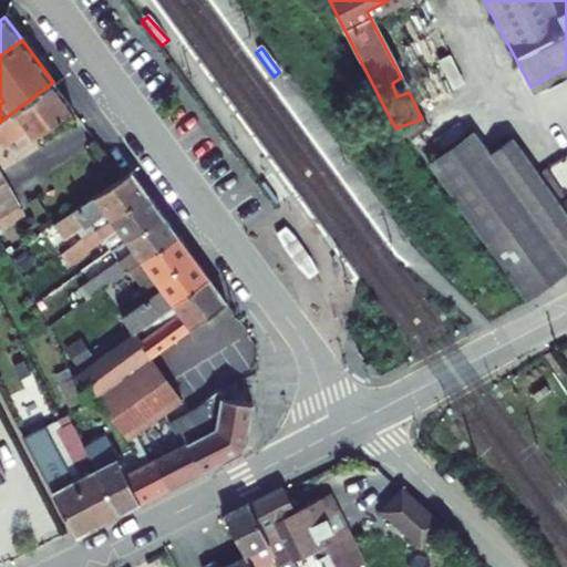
[(0,122),(0,216),(20,206),(0,171),(0,142),(4,146),(28,129),(34,137),(73,109),(53,82),(0,122)]
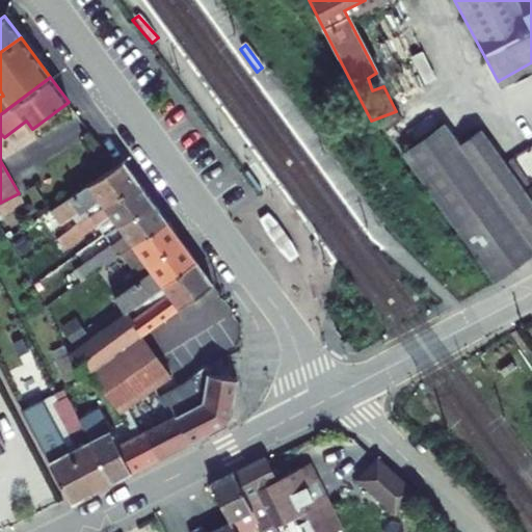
[(430,114),(387,144),(481,278),(531,244),(531,220),(466,122),(444,135),(430,114)]
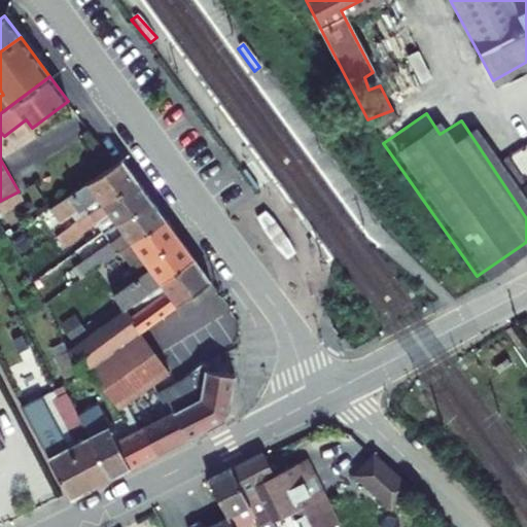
[(73,213),(84,206),(90,214),(137,181),(121,160),(49,208),(60,222),(73,213)]
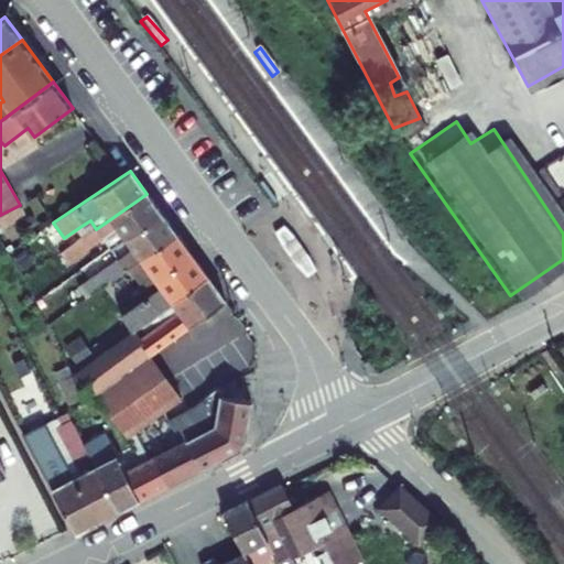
[(85,237),(61,252),(68,262),(102,238),(117,227),(126,239),(161,214),(147,194),(96,229),(85,237)]
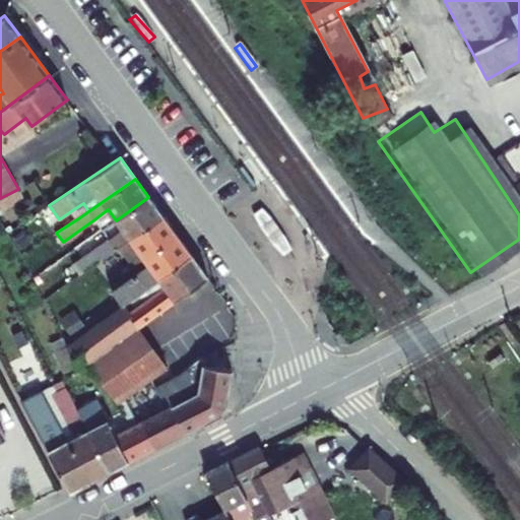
[(0,210),(22,198),(18,189),(0,198),(0,210)]
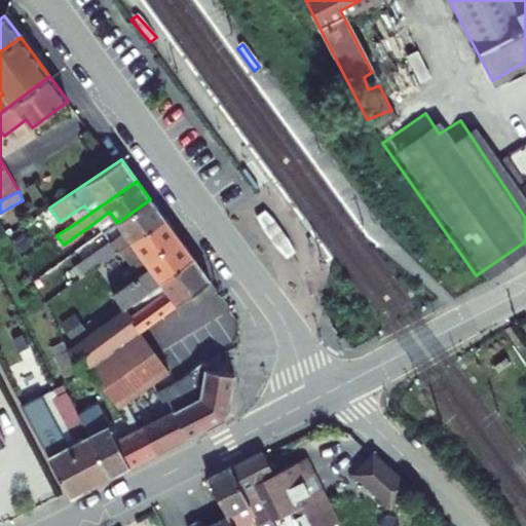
[(74,268),(81,277),(120,250),(164,219),(150,199),(117,223),(123,232),(110,242),(74,268)]
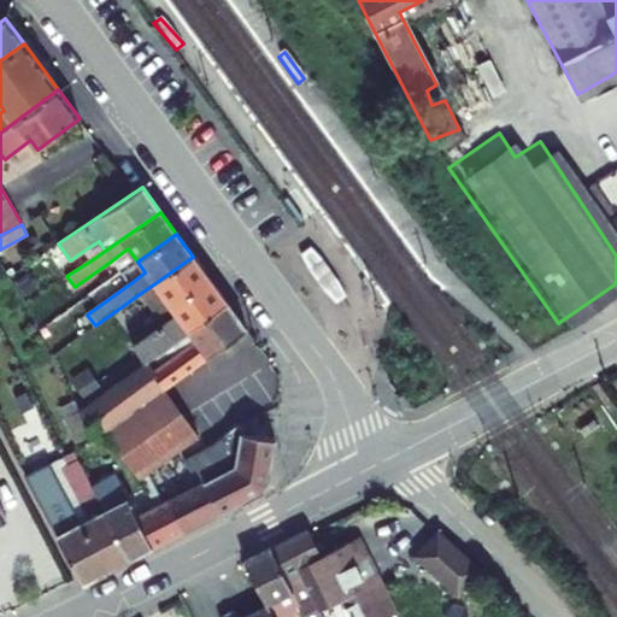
[(112,260),(121,272),(137,262),(128,248),(112,260)]
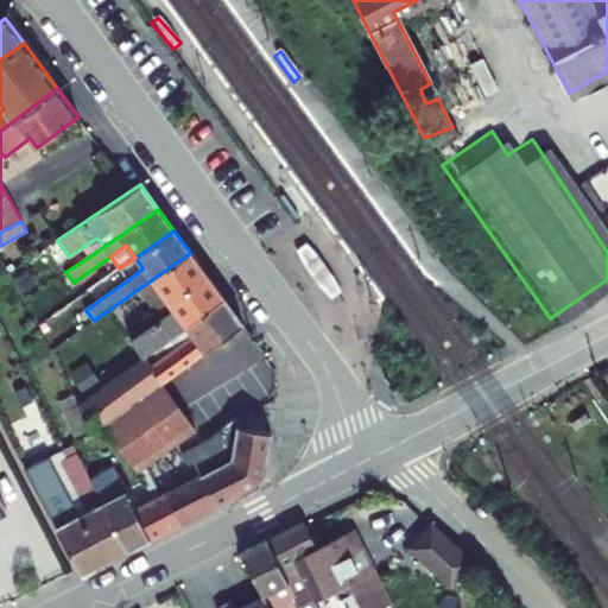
[(318,255),(306,247),(297,252),(304,271),(322,291),(330,301),(340,295),(334,277),(318,255)]
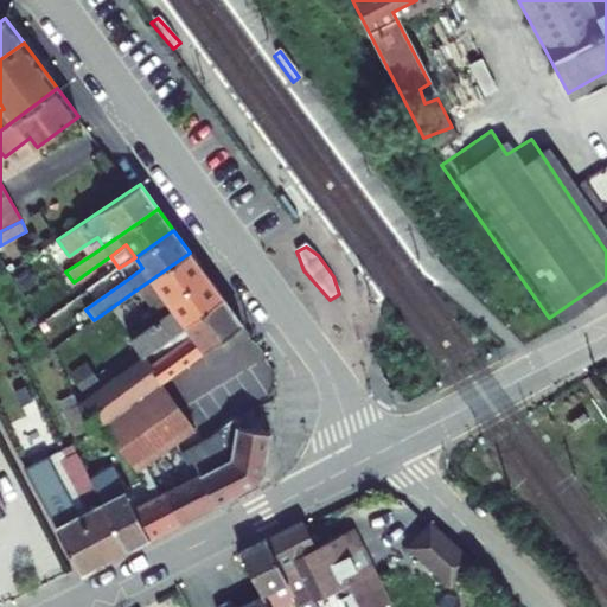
[(131,340),(142,356),(185,325),(223,298),(190,253),(139,288),(161,318),(131,340)]
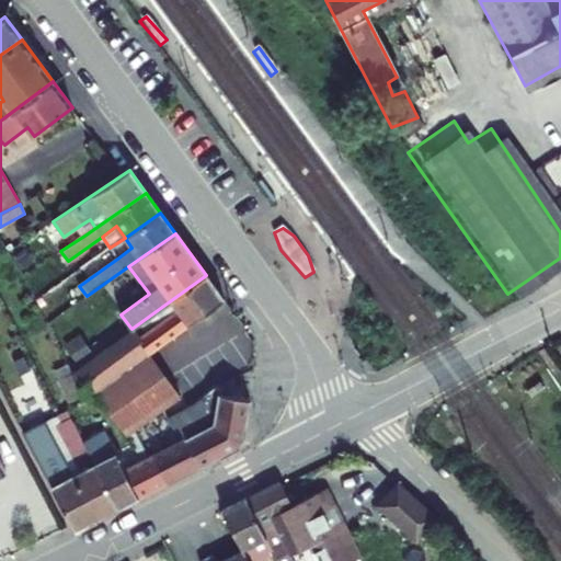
[(125,238),(110,248),(117,259),(132,248),(125,238)]
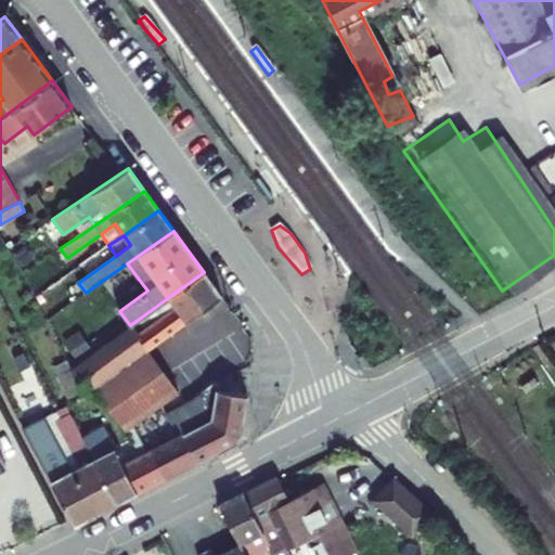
[(17,257),(23,263),(33,257),(27,249),(17,257)]
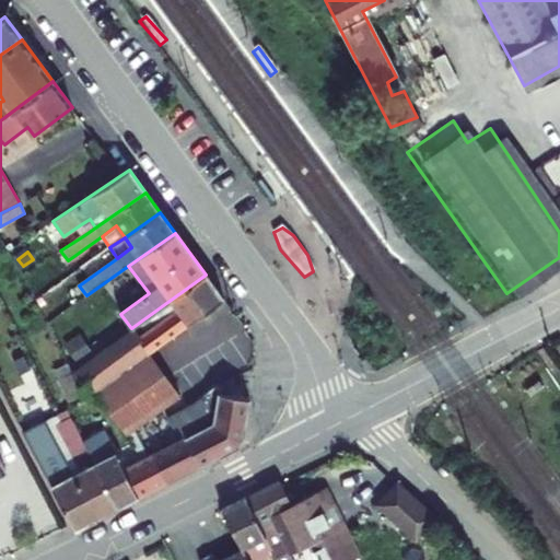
[(137,337),(149,353),(223,299),(206,275),(171,300),(177,308),(137,337)]
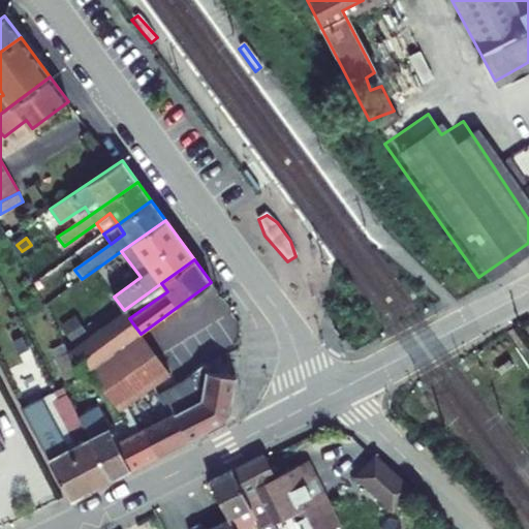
[(31,314),(43,312),(40,299),(28,302),(31,314)]
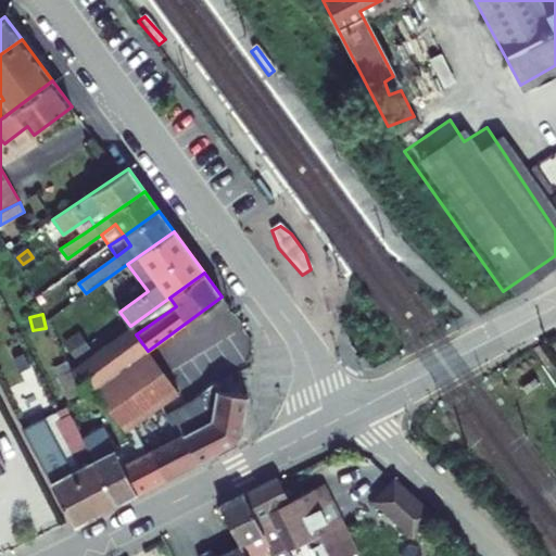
[(108,408),(125,431),(127,429),(131,426),(178,393),(148,351),(136,335),(130,326),(72,368),(90,395),(108,408)]
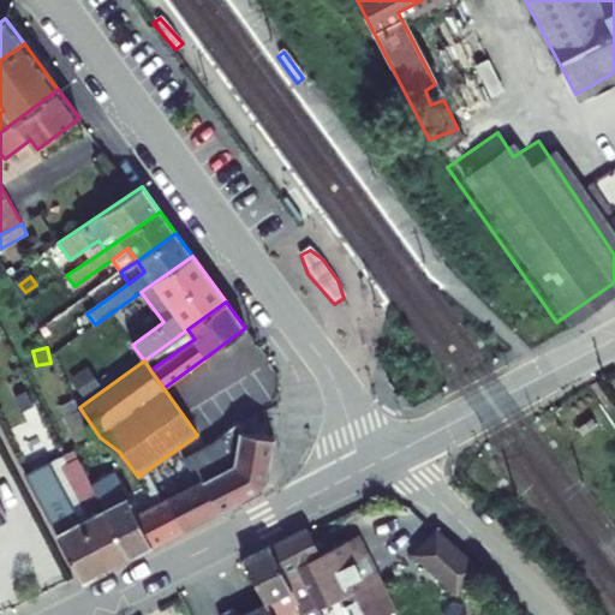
[(88,365),(71,377),(83,395),(100,383),(88,365)]
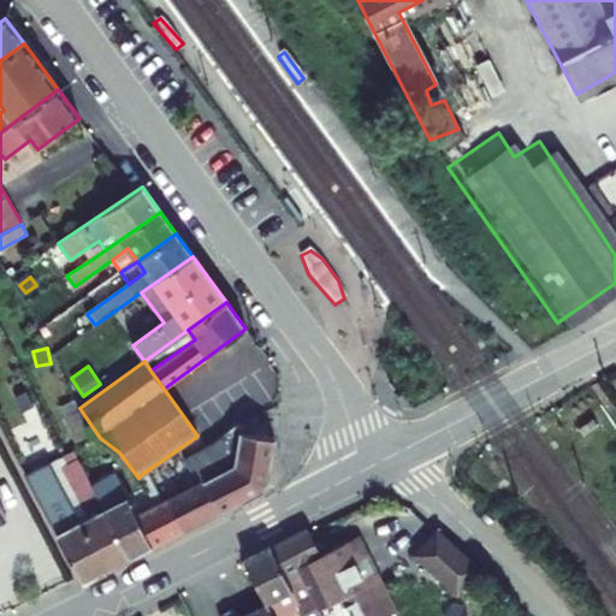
[(21,375),(7,383),(15,397),(28,390),(21,375)]
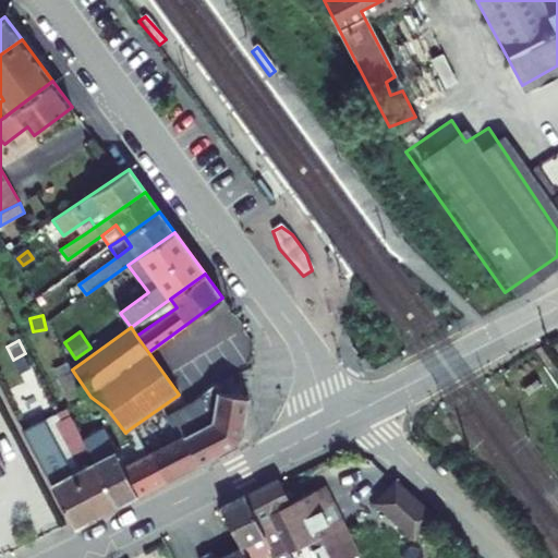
[(19,371),(25,384),(27,383),(37,377),(25,353),(13,360),(19,371)]
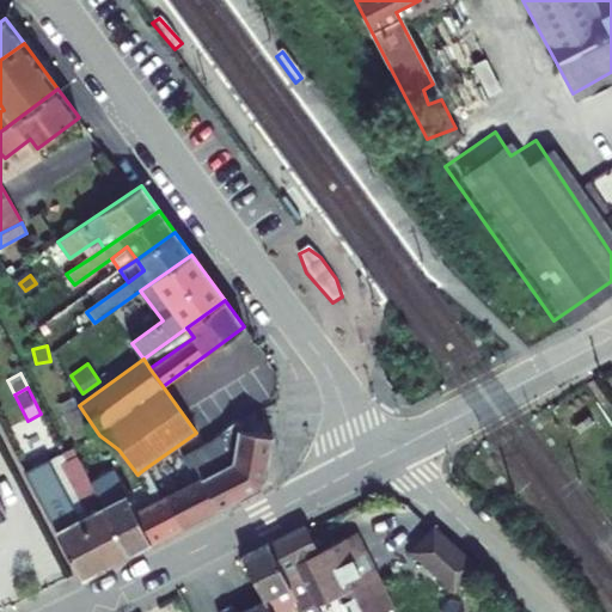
[(74,397),(59,404),(63,415),(79,408),(74,397)]
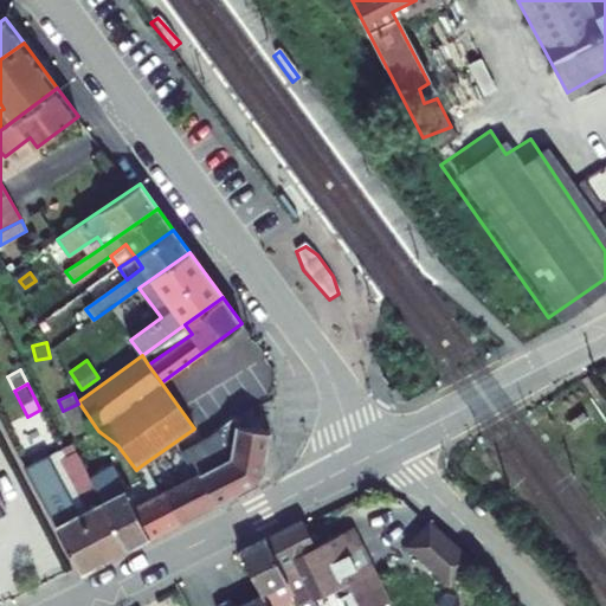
[(225,397),(198,413),(210,437),(236,417),(225,397)]
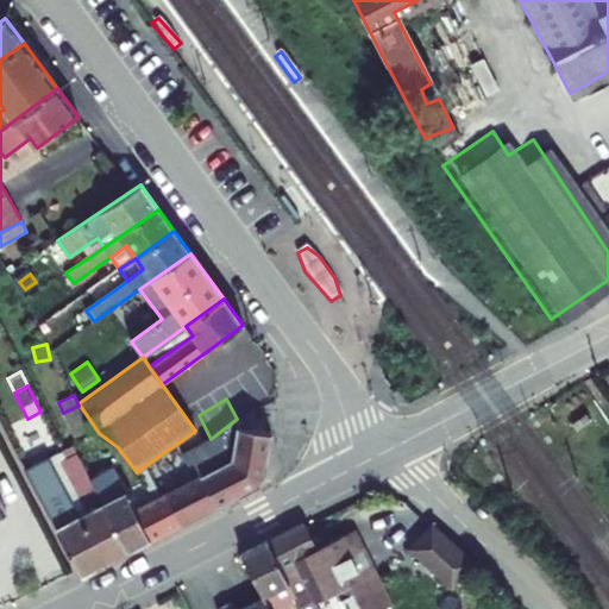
[(0,414),(0,420),(5,429),(27,419),(20,405),(0,414)]
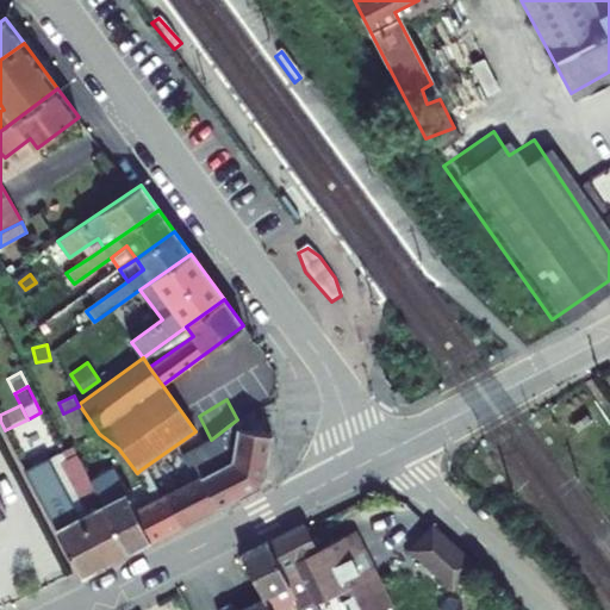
[(63,414),(75,439),(89,431),(79,406),(63,414)]
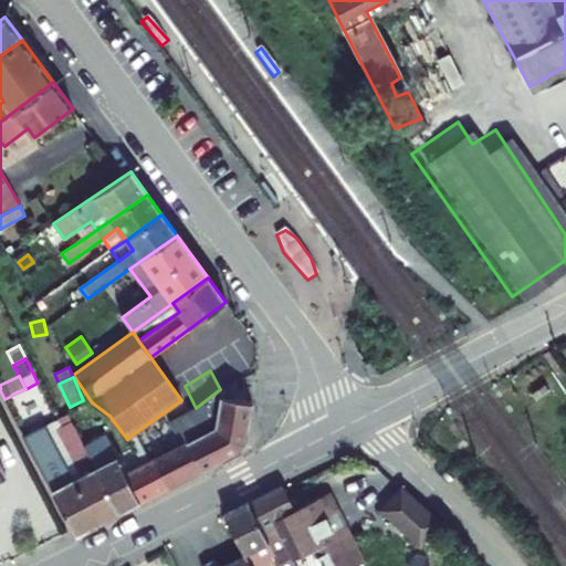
[(28,388),(42,417),(50,415),(51,410),(38,383),(28,388)]
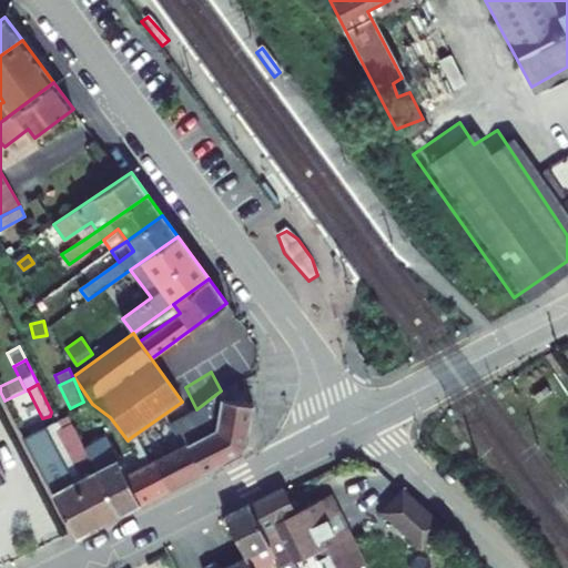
[(241,453),(246,446),(254,405),(222,398),(221,391),(196,409),(184,416),(182,414),(169,422),(175,433),(181,430),(188,444),(154,460),(170,489),(241,453)]
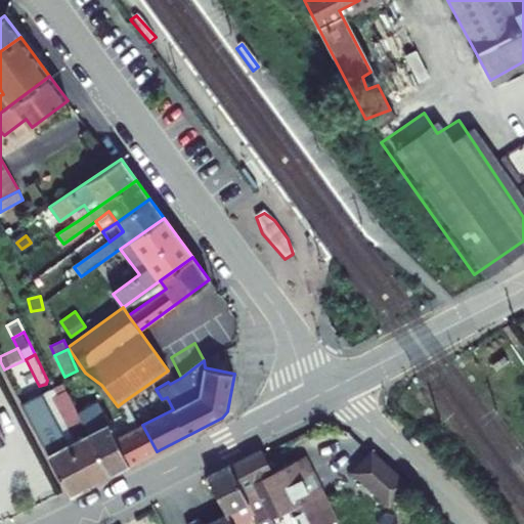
[(43,394),(53,413),(70,444),(76,441),(53,398),(67,391),(62,384),(43,394)]
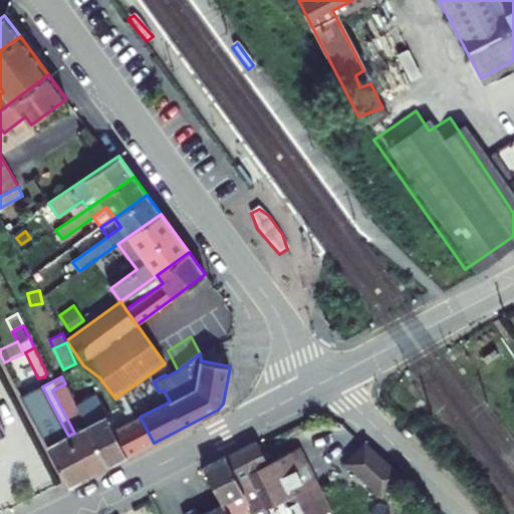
[(68,436),(90,476),(107,467),(86,425),(66,384),(65,383),(52,391),(74,433),(68,436)]
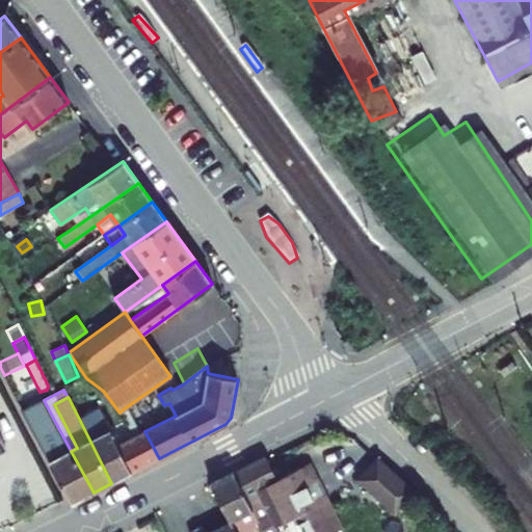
[(43,399),(37,401),(49,423),(54,420),(44,400),(43,399)]
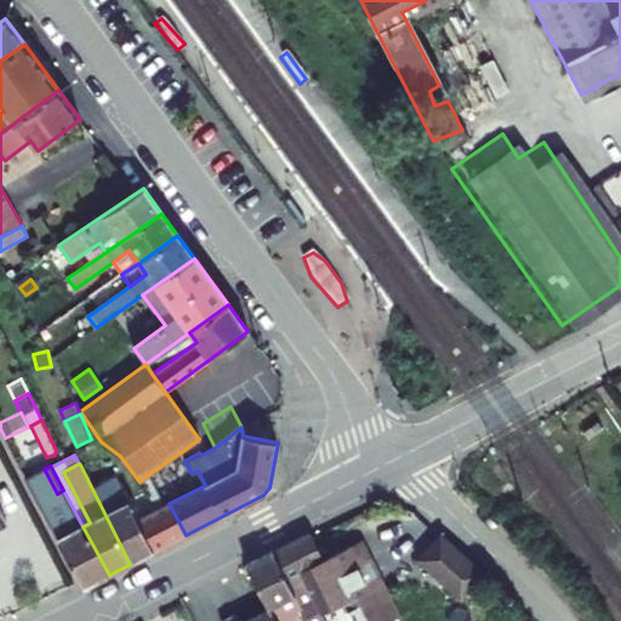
[(26,478),(84,587),(109,575),(83,527),(63,490),(57,494),(44,468),(26,478)]
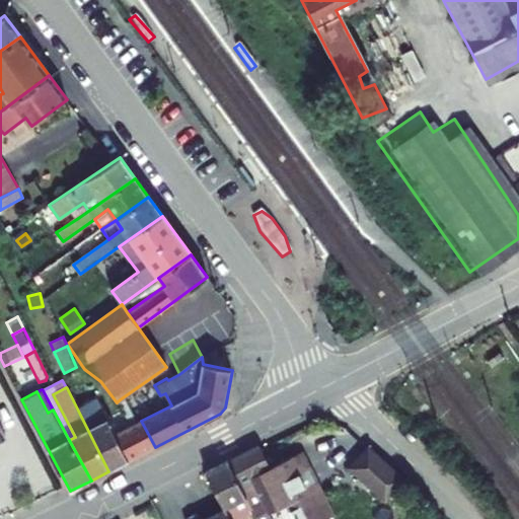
[(119,400),(131,426),(137,423),(123,397),(119,400)]
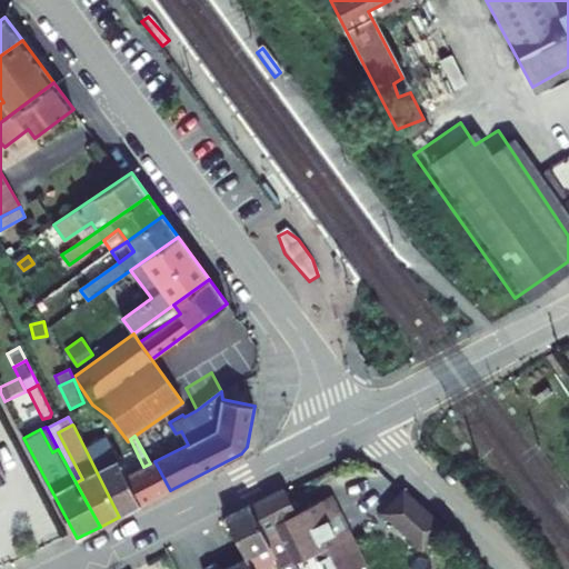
[(96,470),(119,517),(170,490),(155,461),(150,463),(143,467),(127,476),(118,459),(96,470)]
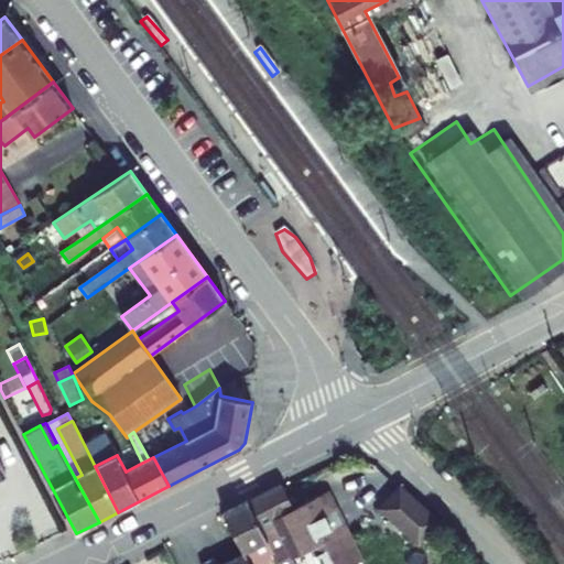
[(224,563),(262,563),(263,563),(284,563),(312,550),(318,563),(361,563),(329,497),(294,513),(280,486),(223,514),(243,555),(224,563)]
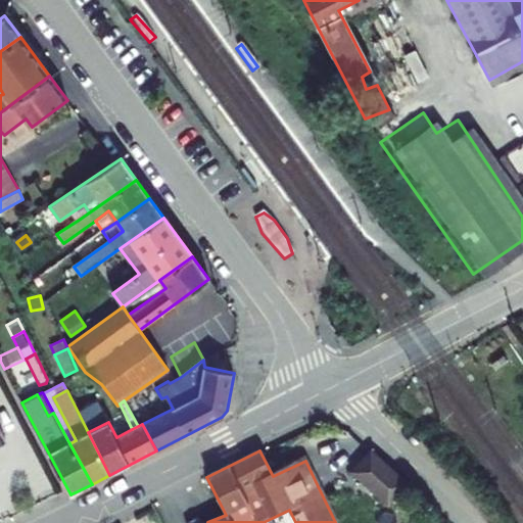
[(368,454),(347,483),(385,514),(410,481),(368,454)]
